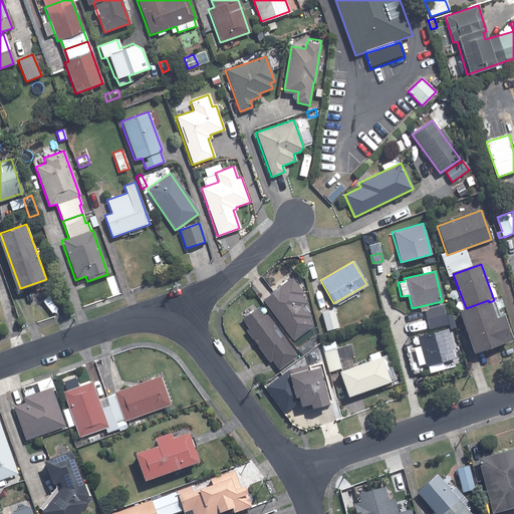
[(292,278),(263,300),(292,340),(312,325),(307,318),(310,316),(303,306),(307,303),(300,294),(303,292),(292,278)]
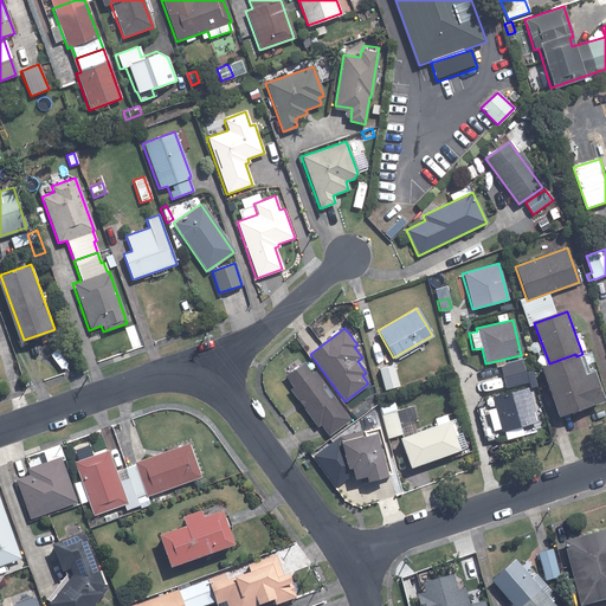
[(547,365),(541,367),(558,417),(600,403),(591,373),(582,376),(577,358),(575,355),(547,365)]
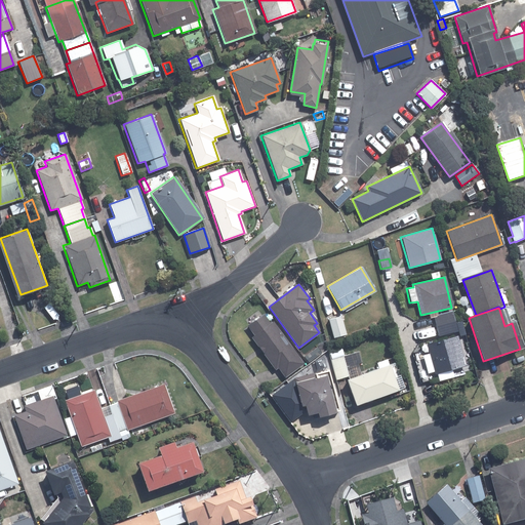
[(437,315),(434,316),(438,335),(456,331),(455,327),(462,326),(460,320),(454,321),(451,312),(437,315)]
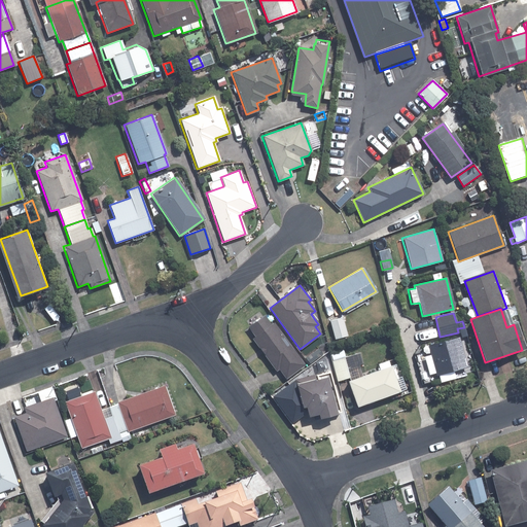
[(264,315),(247,326),(254,337),(251,338),(275,371),(278,369),(284,378),(304,364),(273,322),(270,324),(264,315)]
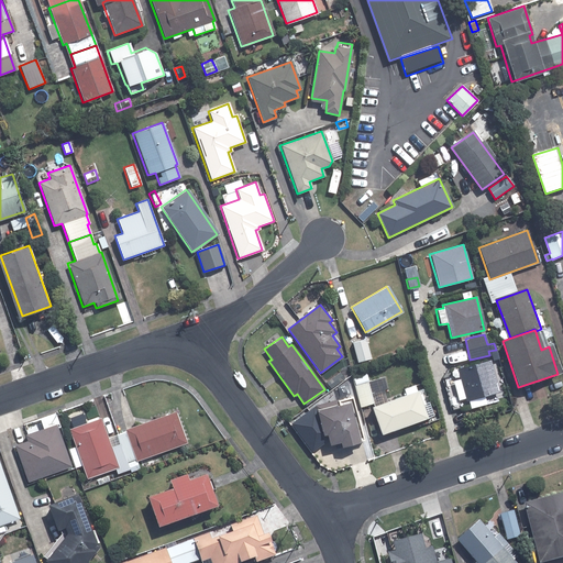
[(352,343),(357,362),(371,359),(365,339),(352,343)]
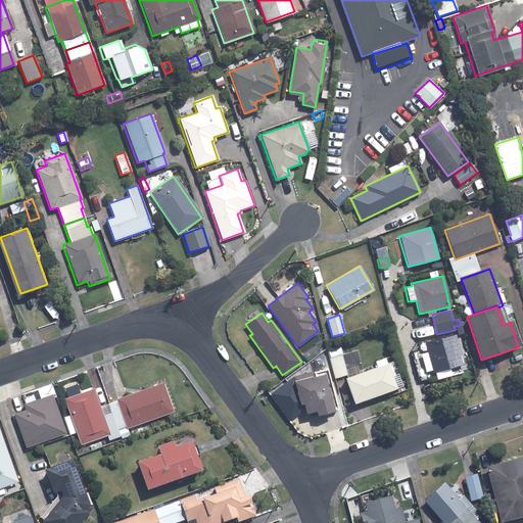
[(454,334),(424,342),(426,351),(420,353),(425,372),(431,370),(431,372),(434,372),(436,379),(450,375),(448,368),(462,364),(454,334)]
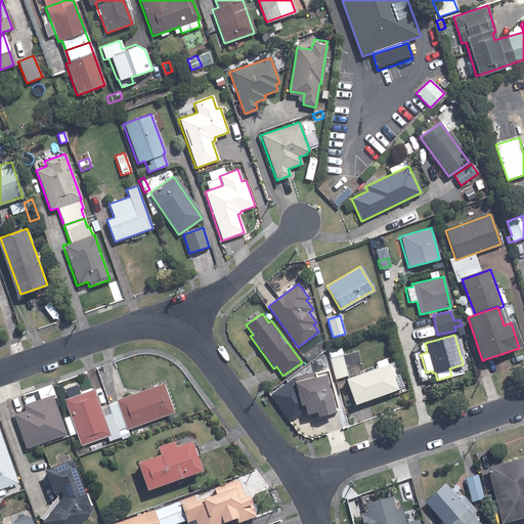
[(315,346),(303,356),(308,362),(320,352),(315,346)]
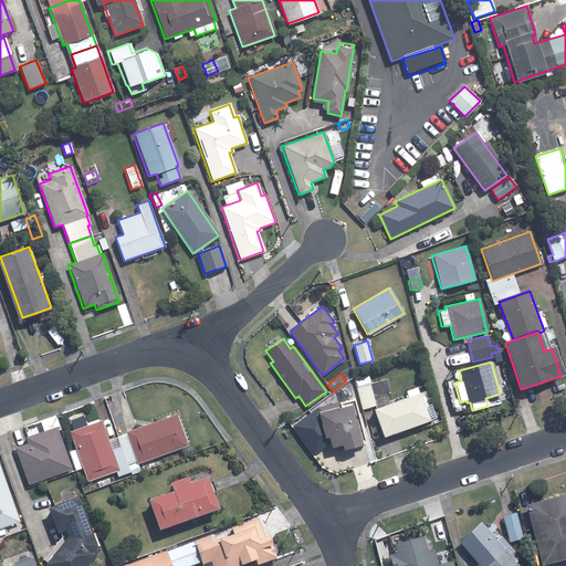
[(353,380),(345,384),(347,390),(356,387),(353,380)]
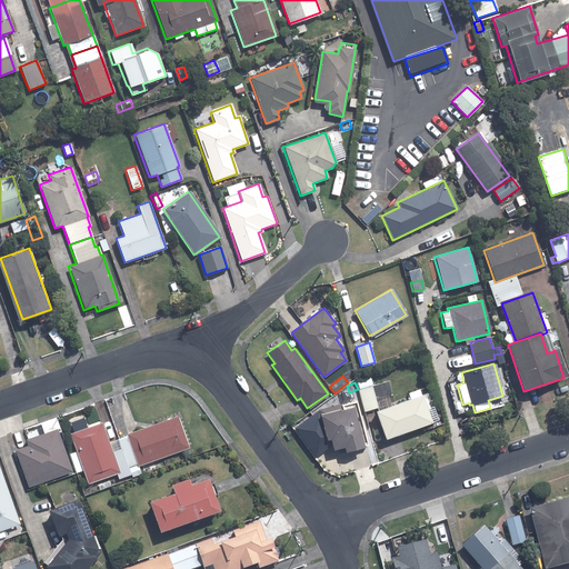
[(378,408),(375,397),(391,392),(389,382),(358,390),(363,411),(378,408)]
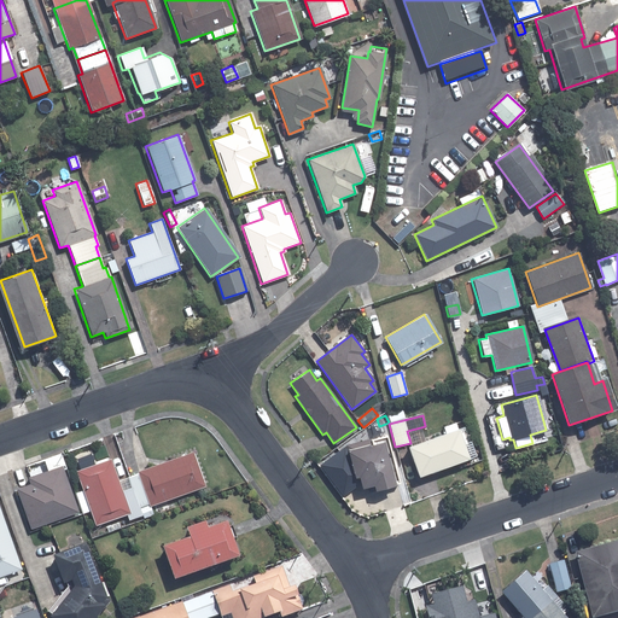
[(445,435),(409,448),(419,477),(467,459),(455,424),(443,429),(445,435)]
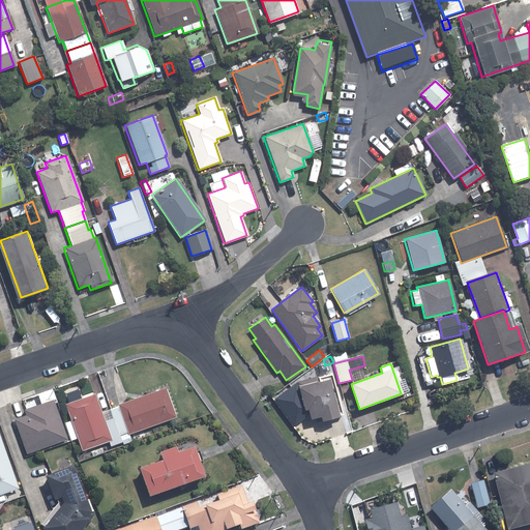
[(303,409),(306,408),(308,418),(319,415),(320,419),(341,414),(329,374),(296,383),(303,409)]
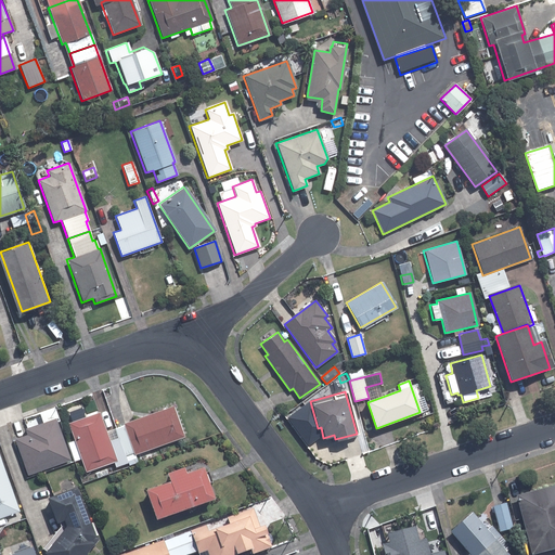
[(173,404),(123,422),(132,449),(133,451),(183,433),(173,404)]
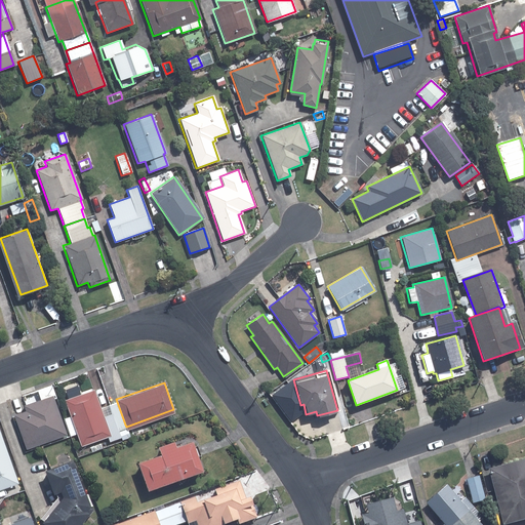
[(109,434),(92,388),(63,398),(69,414),(63,417),(69,435),(75,432),(79,444),(109,434)]
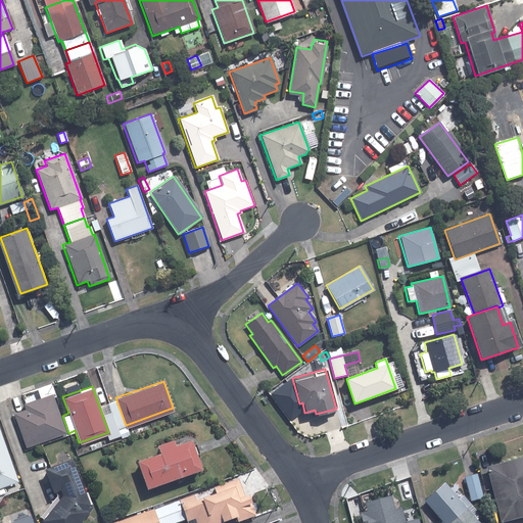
[(33,401),(26,405),(28,410),(16,414),(27,442),(28,444),(62,432),(64,432),(65,431),(53,397),(34,405),(33,401)]
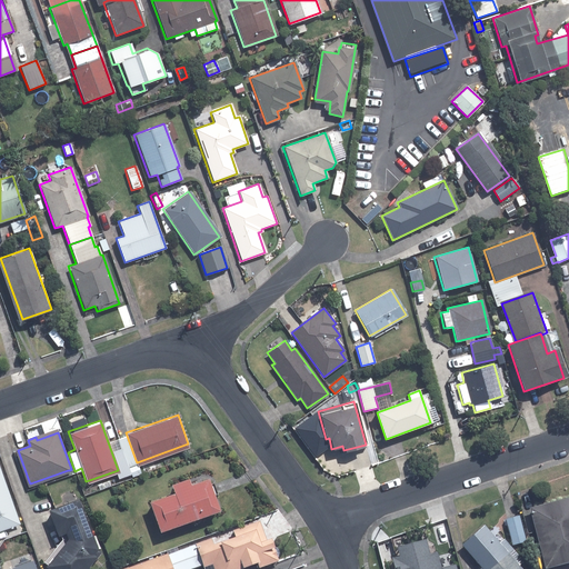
[(0,530),(22,523),(0,460),(0,530)]
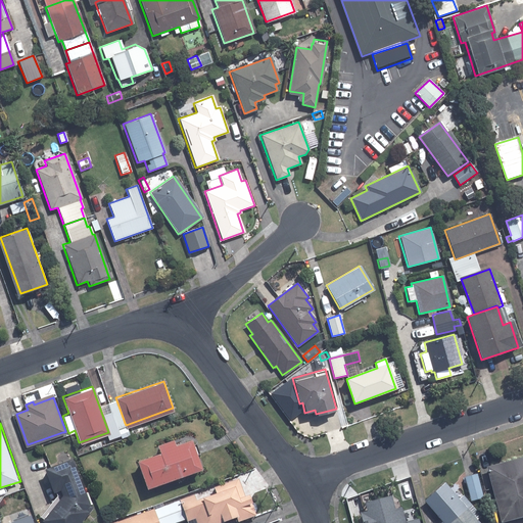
[(126,425),(119,428),(122,437),(130,434),(126,425)]
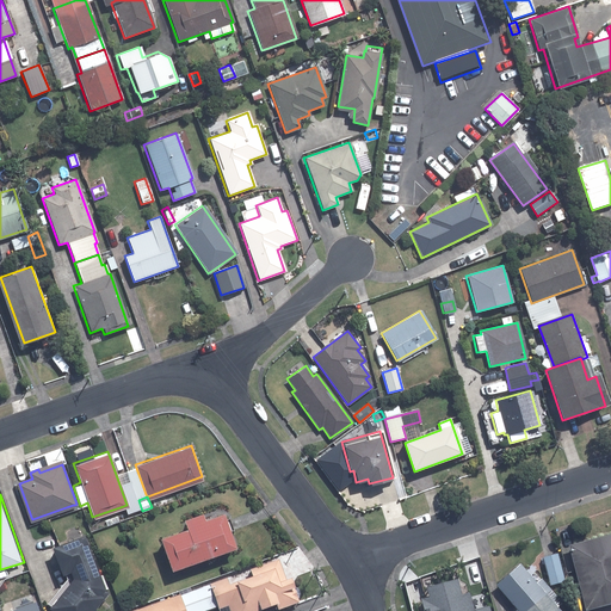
[(159,538),(170,569),(235,547),(229,532),(226,520),(222,513),(204,519),(202,513),(183,519),(186,529),(159,538)]
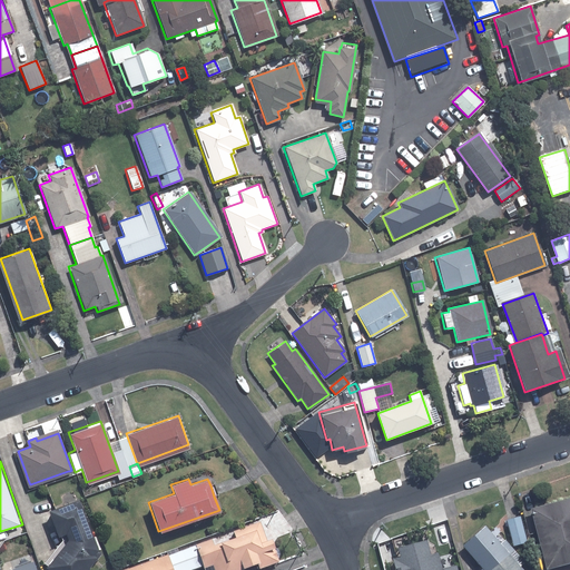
[(569,499),(531,509),(547,569),(569,563),(569,499)]
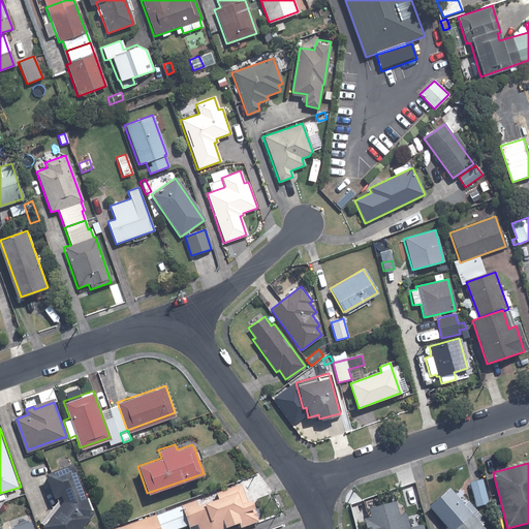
[(59,510),(45,527),(47,528),(79,528),(91,515),(73,467),(63,470),(52,475),(57,487),(59,494),(64,493),(70,506),(63,514),(63,512),(59,510)]
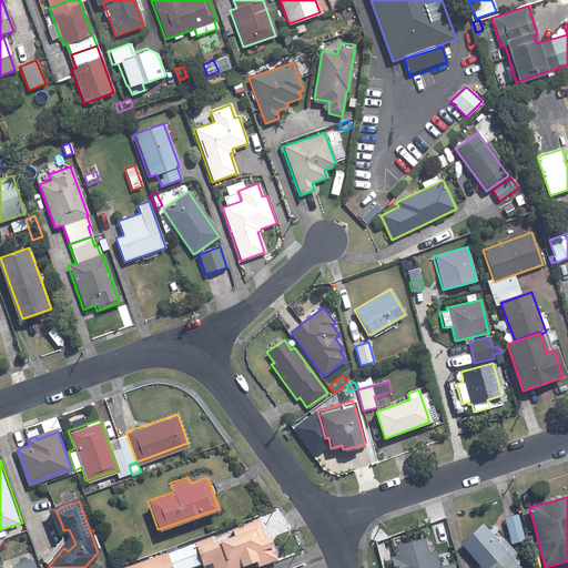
[(505,517),(510,541),(524,538),(517,515),(505,517)]
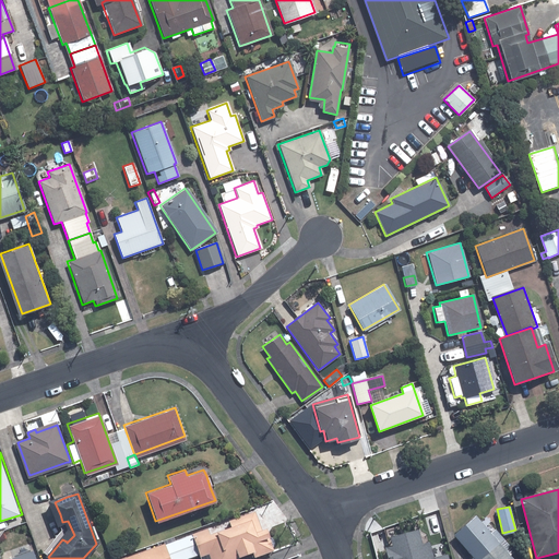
[(199,557),(207,554),(209,558),(235,558),(234,556),(251,549),(254,556),(272,550),(263,525),(259,526),(252,510),(226,519),(228,524),(206,532),(205,528),(120,558),(182,558),(189,557),(198,554),(199,557)]
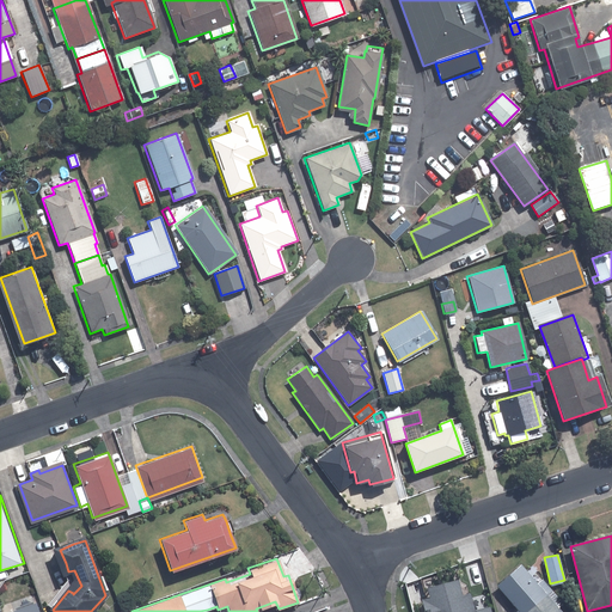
[(515,610),(513,611),(514,611),(522,611),(550,589),(540,577),(536,582),(519,562),(494,585),(515,610)]
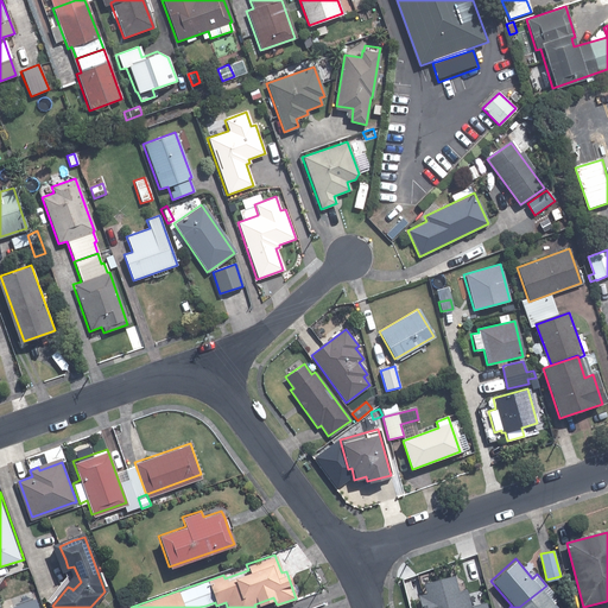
[(488,607),(487,603),(473,607),(468,590),(461,591),(456,575),(424,584),(426,594),(419,596),(422,607),(488,607)]
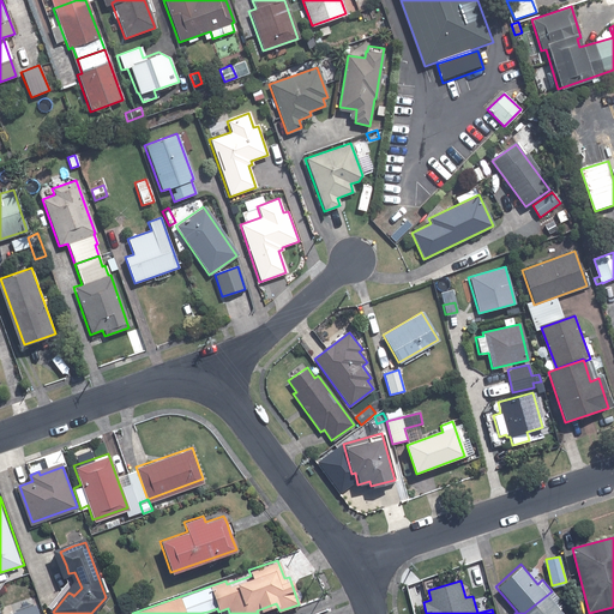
[(547,595),(524,613),(563,613),(558,608),(547,595)]
